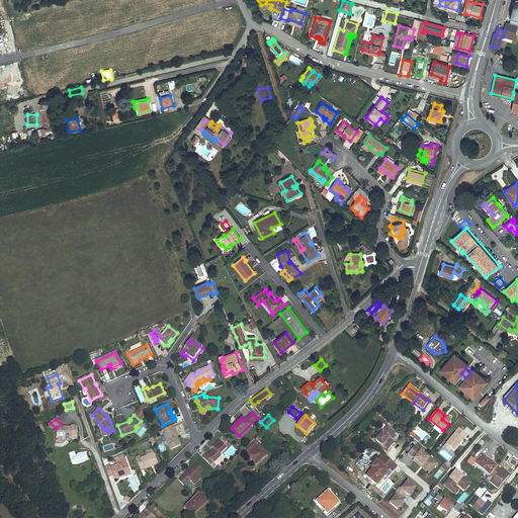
[(174,429),(173,425),(163,429),(165,433),(164,434),(171,449),(180,444),(176,436),(173,429),(174,429)]
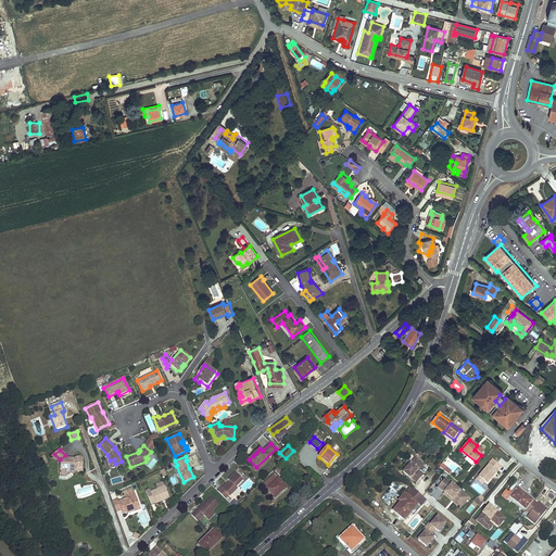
[(422,463),(415,457),(403,471),(416,483),(422,476),(415,470),(417,468),(417,469),(422,463)]
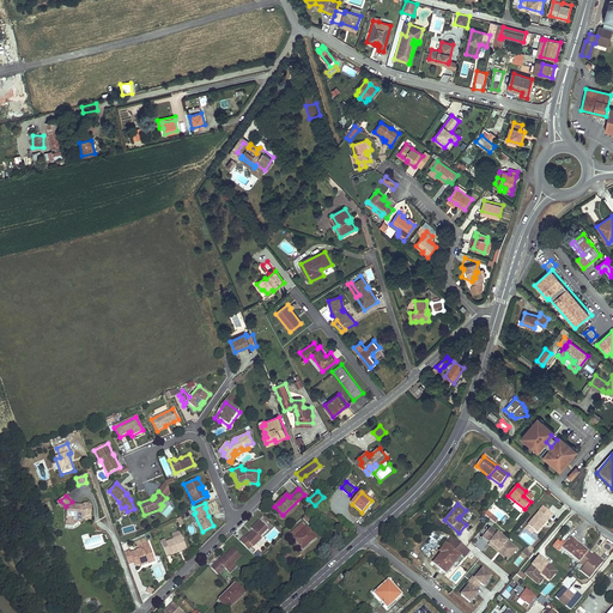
[(552,515),(544,507),(539,513),(528,526),(534,530),(536,533),(541,527),(542,525),(542,526),(552,515)]
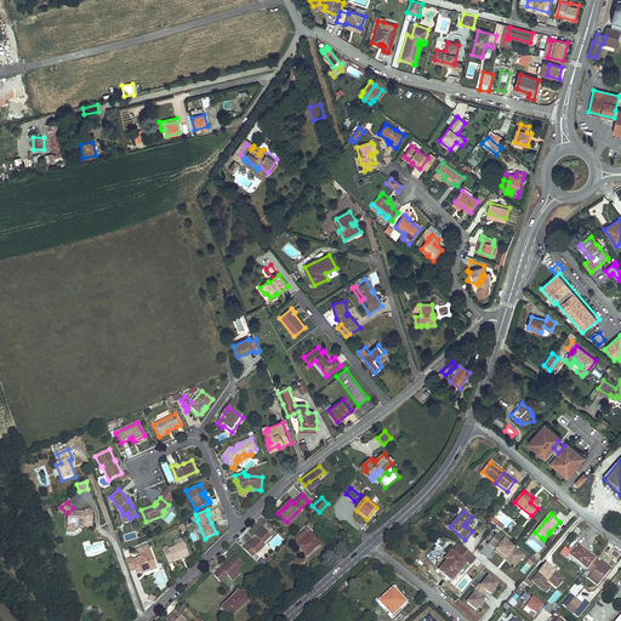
[(312,531),(318,528),(312,522),(307,525),(312,531)]
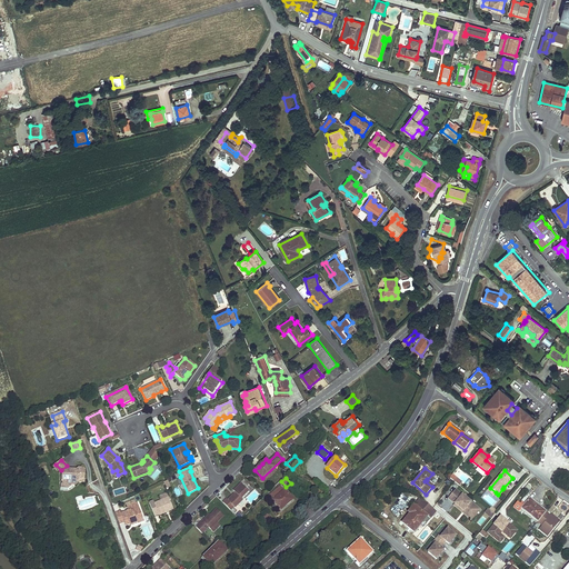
[(249,491),(241,483),(233,491),(235,492),(233,493),(236,496),(235,497),(231,497),(227,500),(227,499),(222,503),(230,511),(233,508),(235,508),(242,500),(241,499),(249,491)]
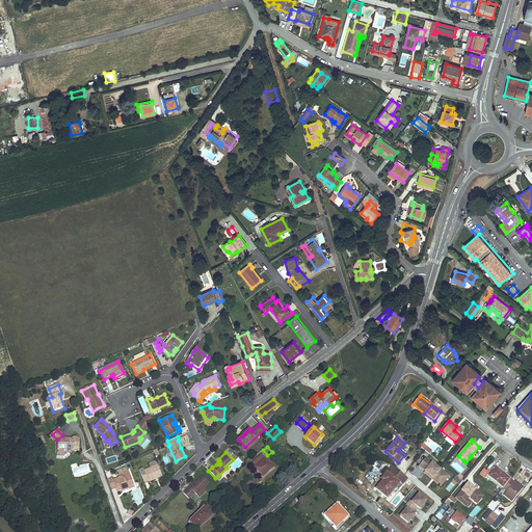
[(266,458),(263,454),(251,463),(256,468),(255,468),(263,477),(267,474),(266,472),(272,466),(266,458)]
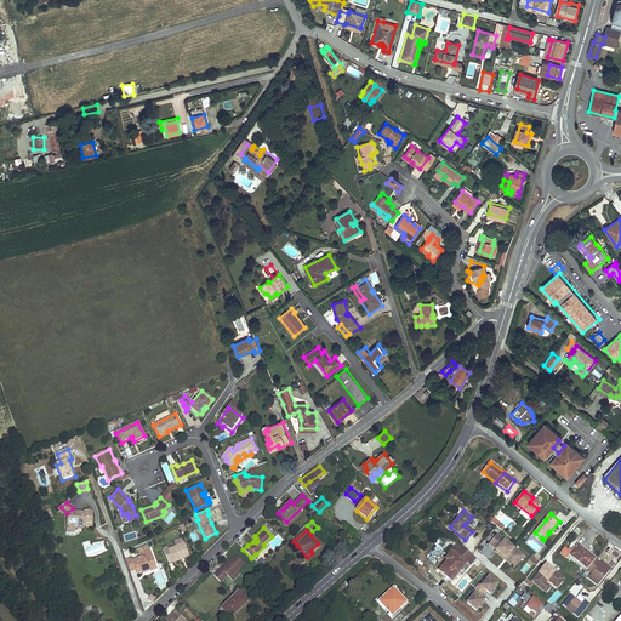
[(522,554),(497,534),(489,543),(496,550),(513,563),(522,554)]
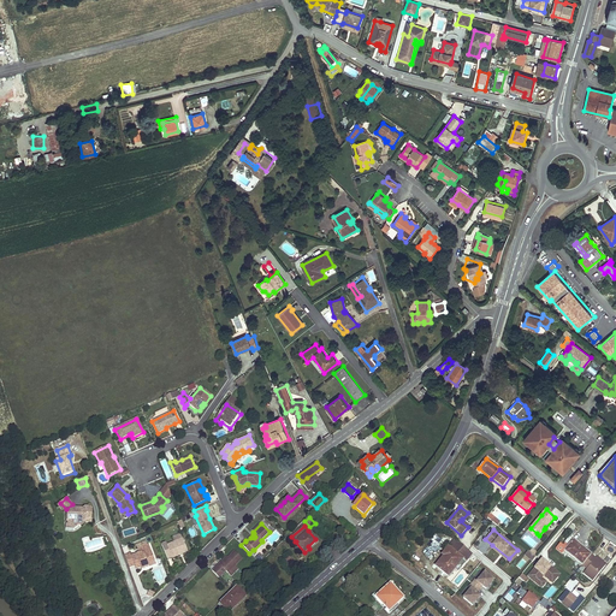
[(188,551),(183,539),(167,545),(169,548),(164,550),(167,557),(171,556),(172,558),(188,551)]
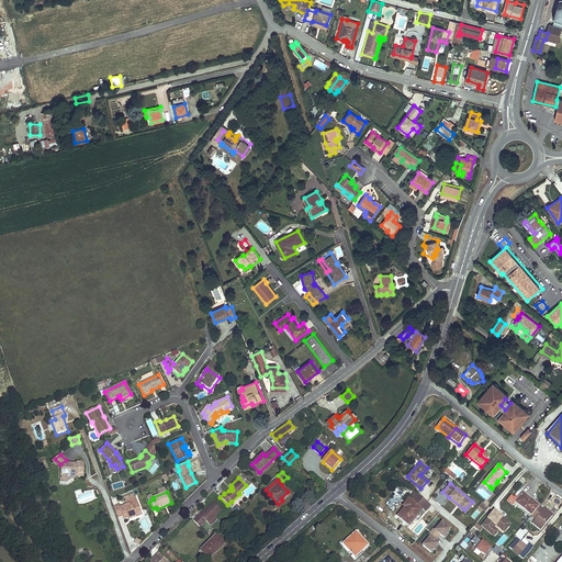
[(408,499),(412,502),(406,508),(405,507),(397,517),(408,526),(414,519),(422,509),(425,513),(427,509),(431,505),(427,503),(414,492),(411,496),(408,499)]
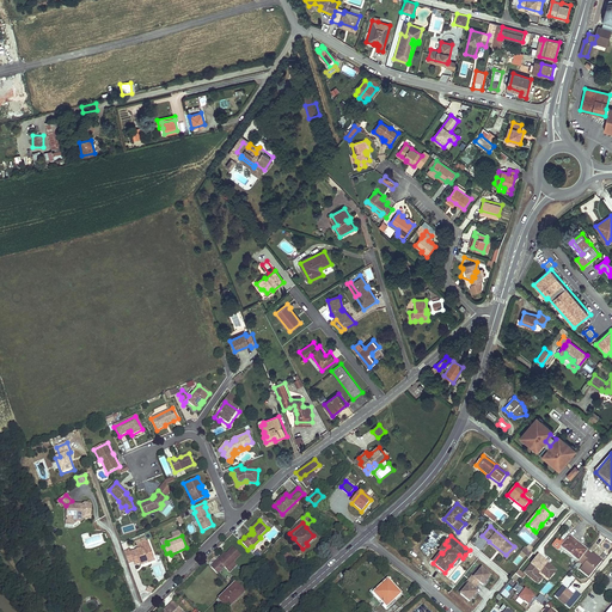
[(587,551),(569,537),(561,548),(579,562),(587,551)]
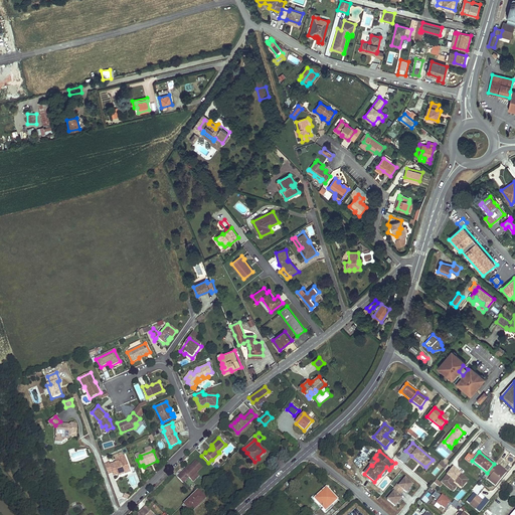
[(425,467),(411,456),(410,457),(426,470),(435,461),(433,460),(425,467)]
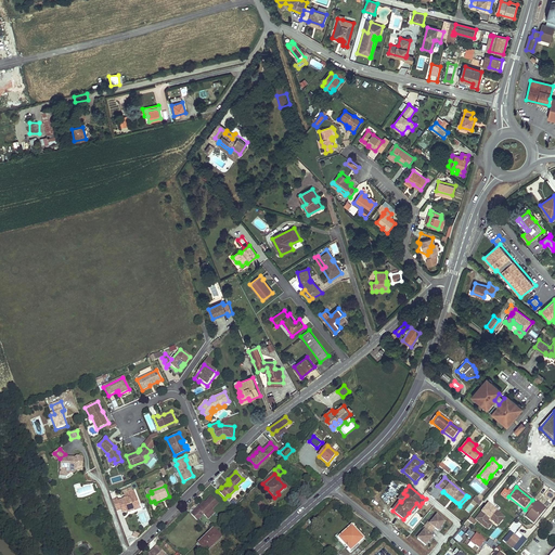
[(134,498),(132,492),(126,494),(128,499),(126,499),(119,502),(118,499),(113,501),(117,511),(121,510),(123,513),(127,512),(130,511),(131,512),(138,510),(136,503),(139,502),(137,497),(134,498)]
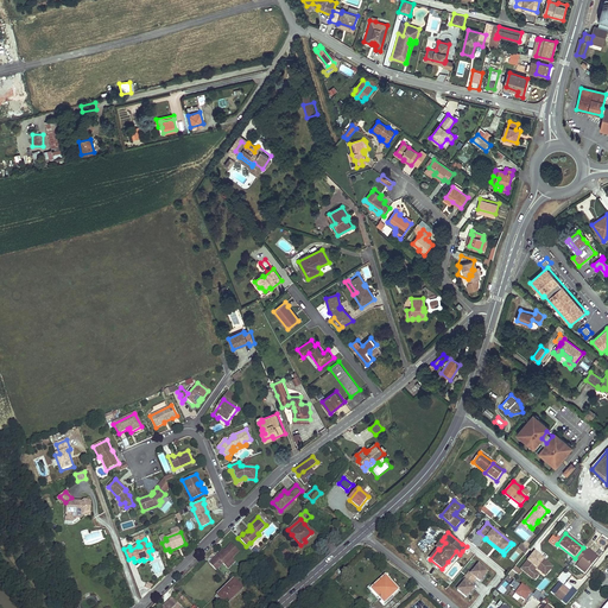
[(239,551),(232,544),(225,551),(217,558),(216,557),(213,561),(220,568),(223,564),(225,565),(239,551)]
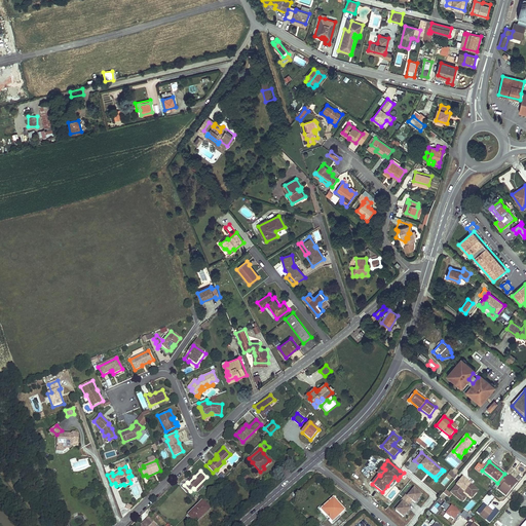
[(457,476),(451,471),(448,474),(454,479),(457,476)]
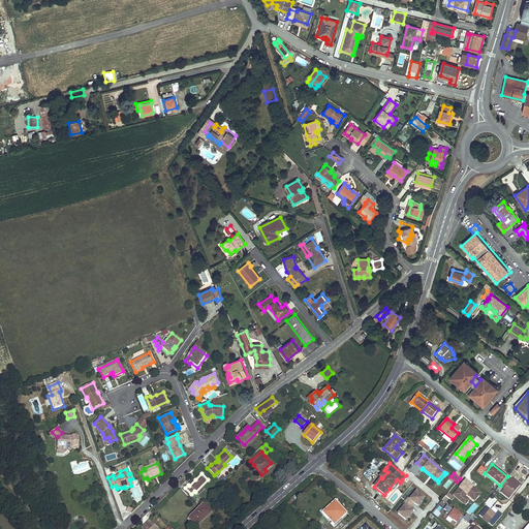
[(511,479),(507,476),(500,486),(504,489),(511,479)]
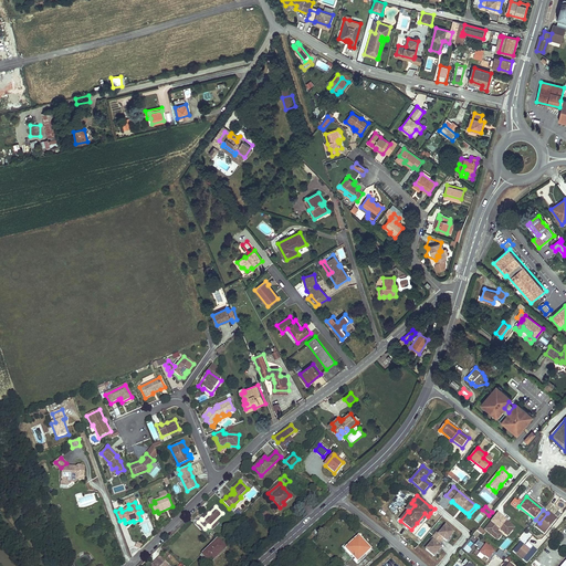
[(272,519),(266,512),(261,515),(268,523),(272,519)]
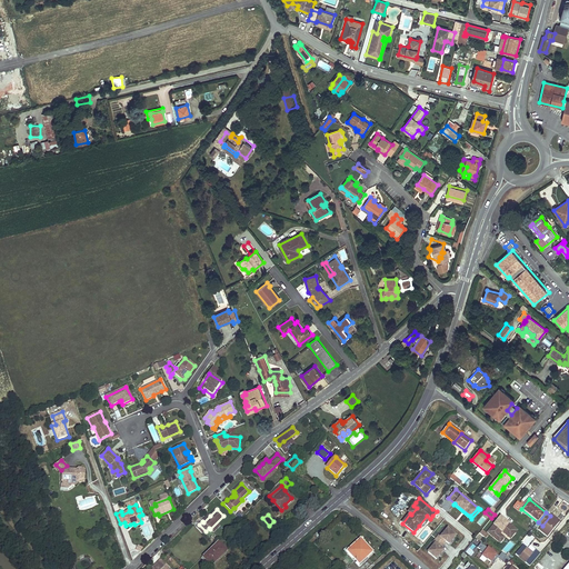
[(422,529),(430,519),(427,516),(419,526),(422,529)]
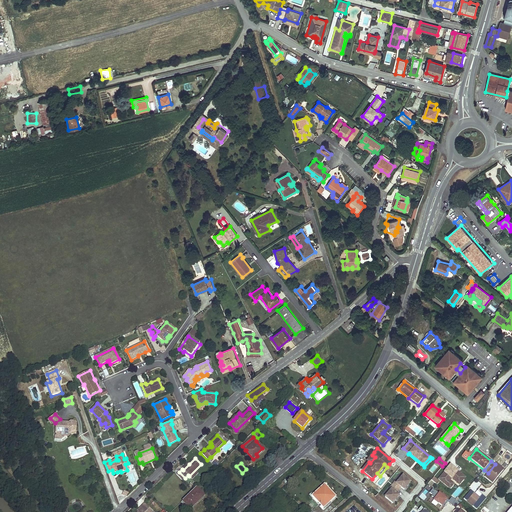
[(503,470),(495,464),(488,473),(485,476),(493,483),(503,470)]
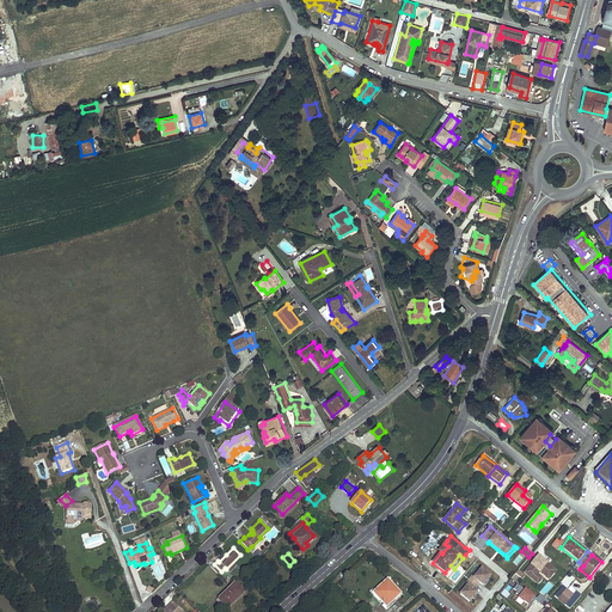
[(546,563),(538,556),(524,573),(532,580),(537,575),(539,571),(549,580),(556,570),(548,564),(546,565),(545,564),(546,563)]
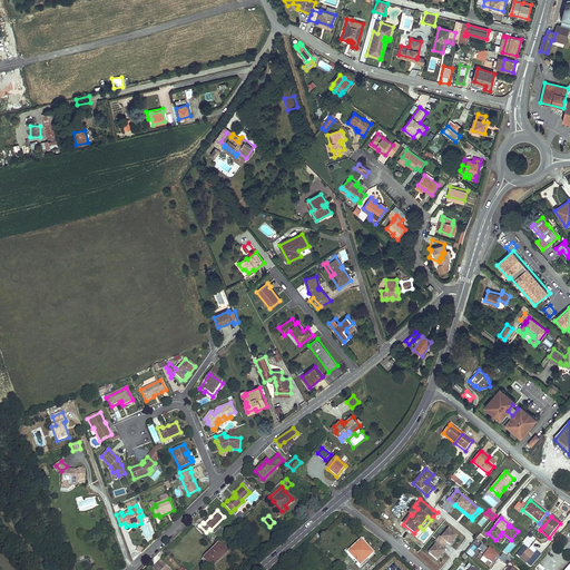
[(206,532),(199,526),(196,529),(203,534),(206,532)]
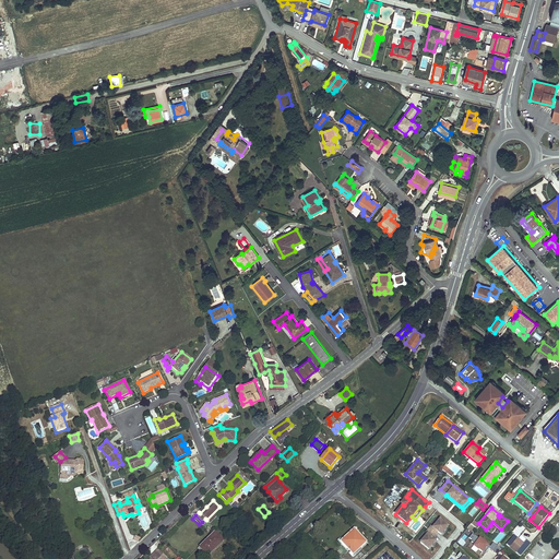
[(429,551),(437,542),(433,538),(438,533),(442,536),(450,526),(438,518),(418,542),(429,551)]
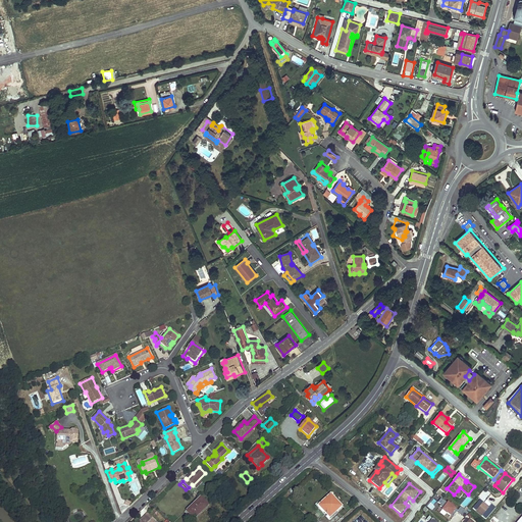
[(462,493),(458,490),(454,494),(458,499),(462,493)]
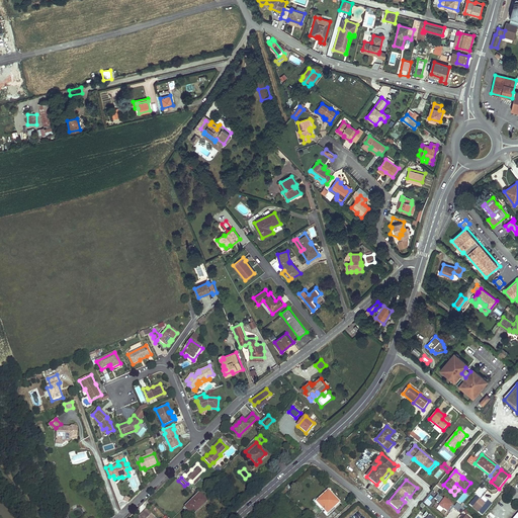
[(339,503),(328,491),(318,500),(323,507),(322,508),(326,512),(334,504),(336,506),(339,503)]
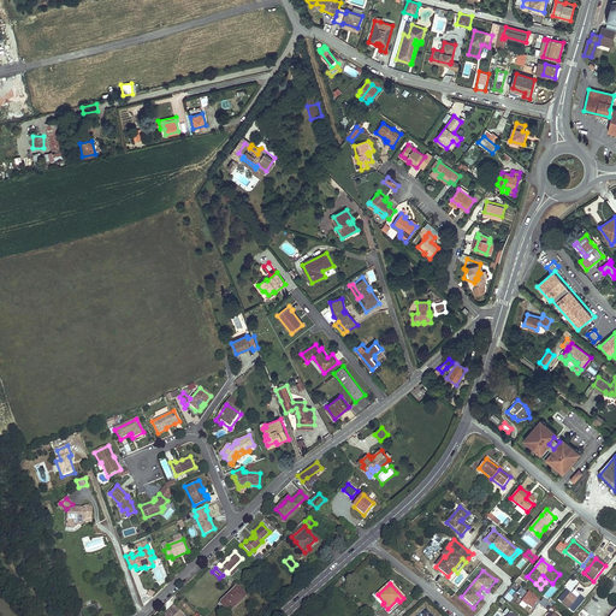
[(246,596),(236,586),(218,604),(226,614),(229,611),(229,612),(238,604),(237,603),(246,596)]
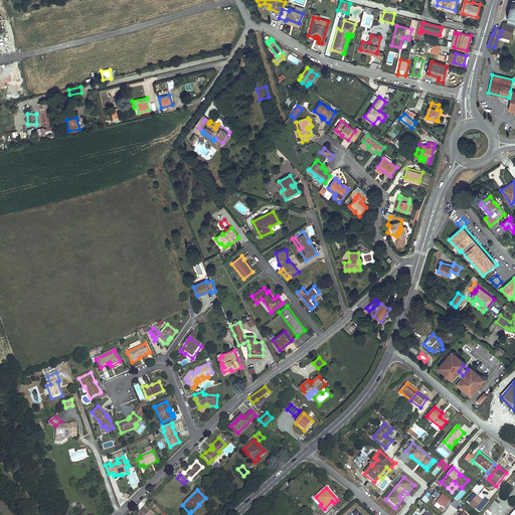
[(432,498),(437,501),(434,507),(444,513),(451,501),(435,492),(432,498)]
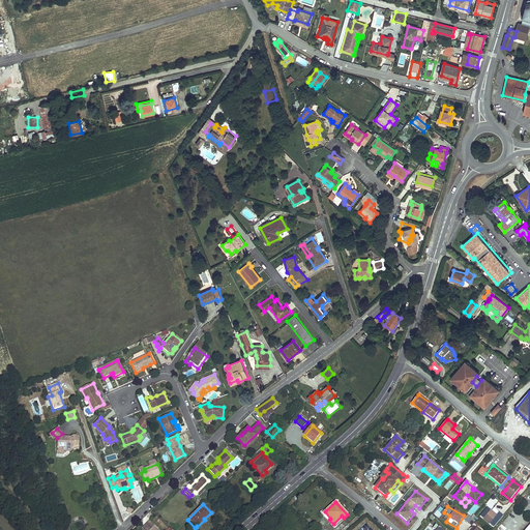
[(491,510),(488,507),(480,517),(483,519),(491,510)]
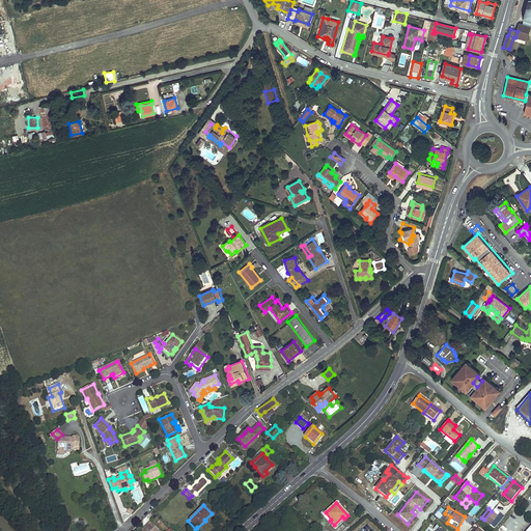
[(498,515),(492,511),(484,520),(490,525),(498,515)]
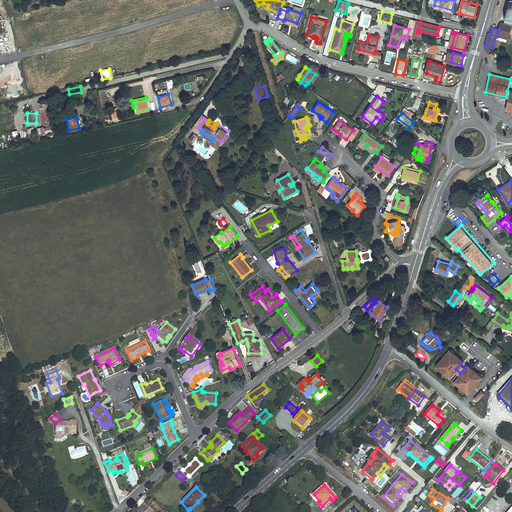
[(332,500),(330,498),(322,506),(323,508),(332,500)]
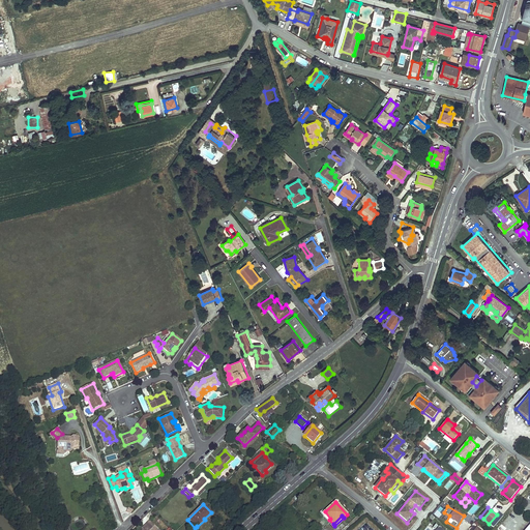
[(465,522),(472,526),(475,521),(468,516),(465,522)]
